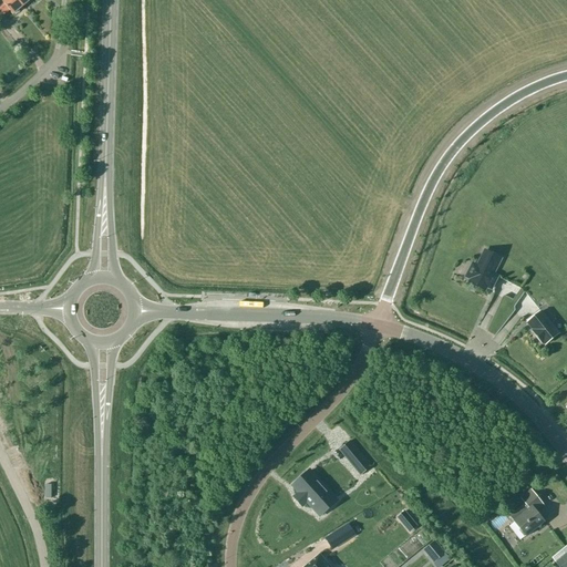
[(9,10),(13,14),(23,6),(19,0),(1,0),(0,1),(0,11),(3,16),(9,10)]
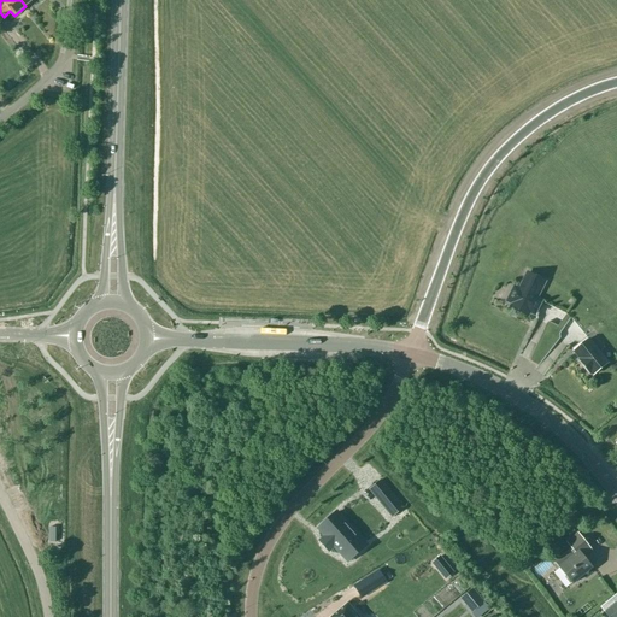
[(519,289),(515,287),(507,301),(534,315),(542,301),(536,298),(546,280),(528,271),(519,289)]
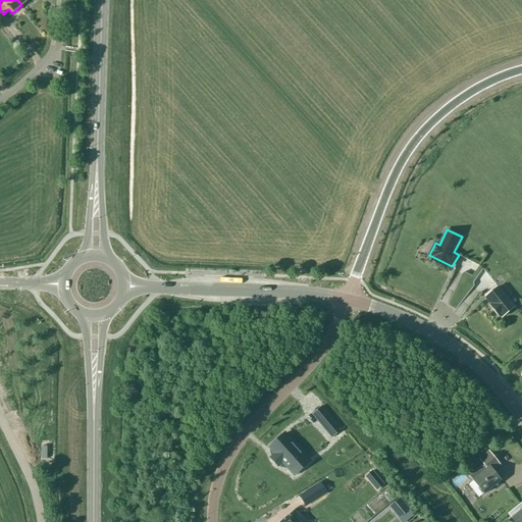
[(485,297),(496,309),(493,310),(499,317),(501,316),(502,317),(515,307),(499,286),(485,297)]
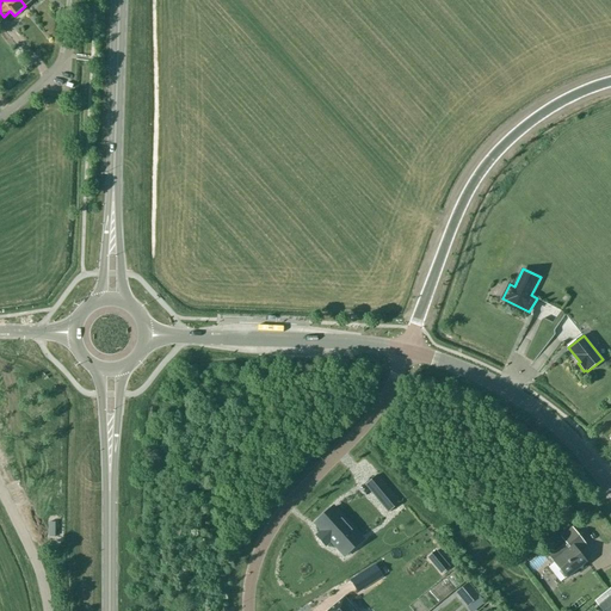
[(384,485),(374,494),(389,512),(400,503),(384,485)]
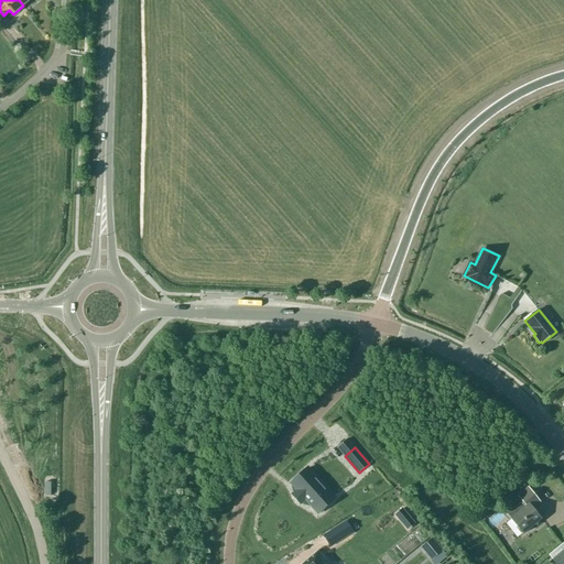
[(308,468),(291,484),(297,490),(293,494),(299,499),(297,500),(301,503),(306,499),(315,509),(320,506),(323,509),(331,502),(327,498),(332,495),(308,468)]
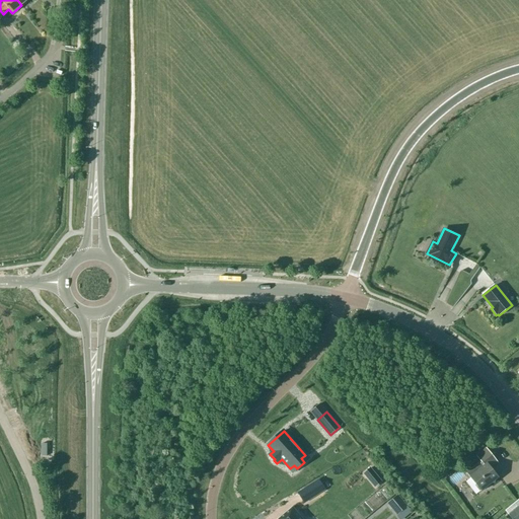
[(480,460),(466,472),(470,477),(482,492),(499,477),(498,476),(497,477),(490,468),(498,462),(487,449),(477,456),(480,460)]
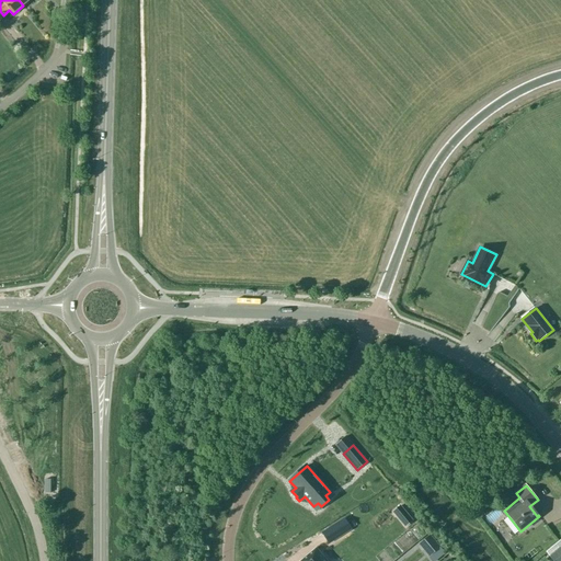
[(400,506),(393,512),(405,526),(412,521),(400,506)]
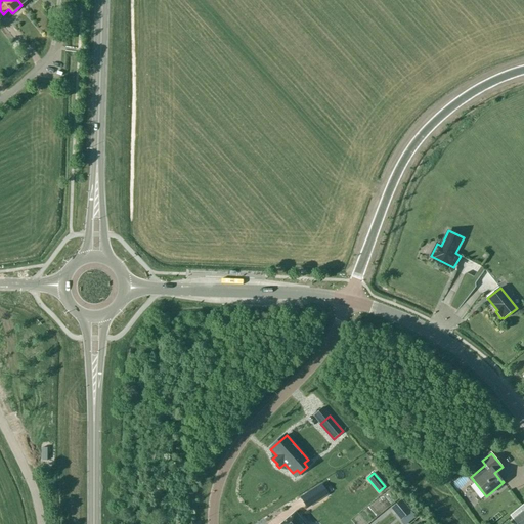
[(322,484),(301,497),(307,507),(328,493),(322,484)]
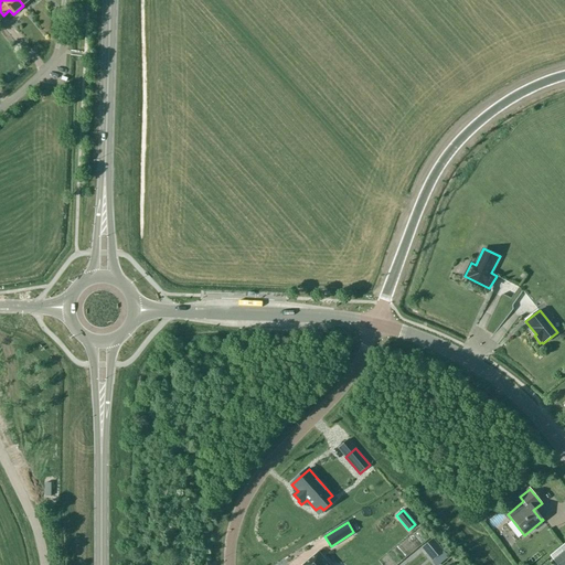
[(441,551),(432,540),(423,546),(433,558),(441,551)]
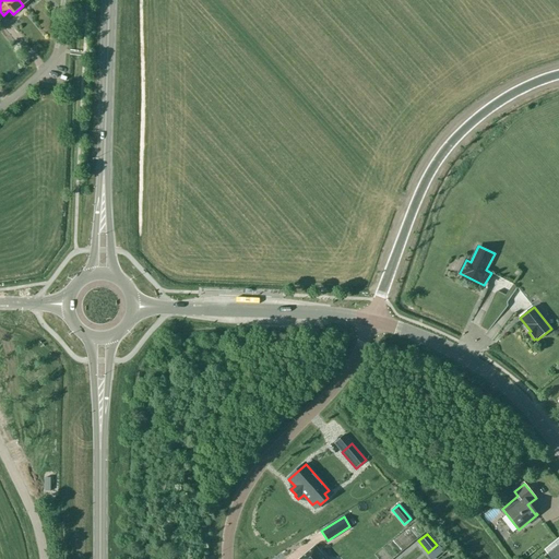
[(558,558),(558,537),(544,549),(548,555),(551,558),(558,558)]
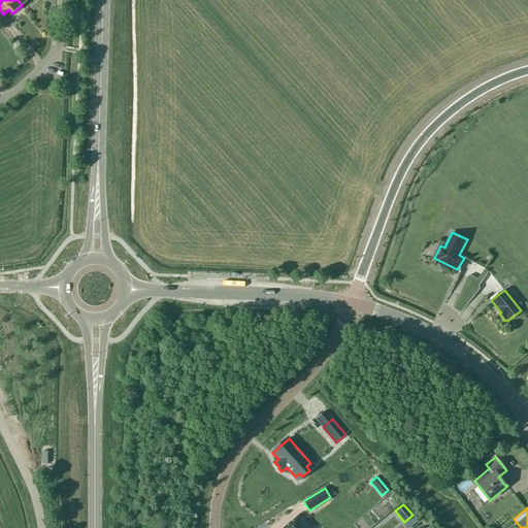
[(308,527),(297,515),(282,527),(308,527)]
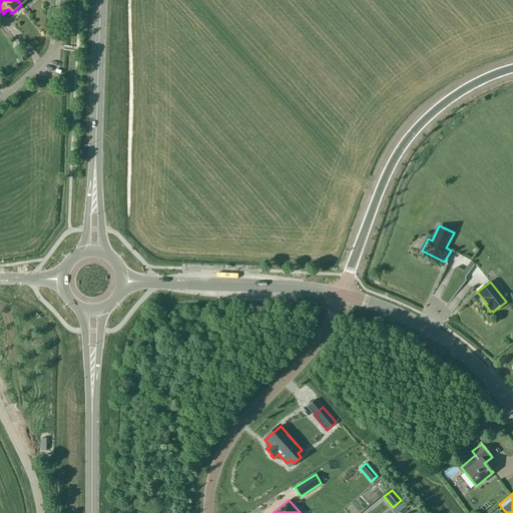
All buildings are outlined.
